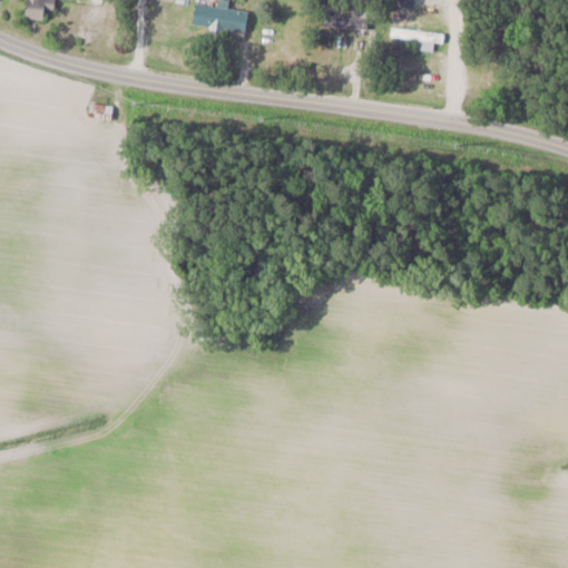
[(25,0),(26,20),(43,20),(43,7),(55,7),(55,0),(25,0)]
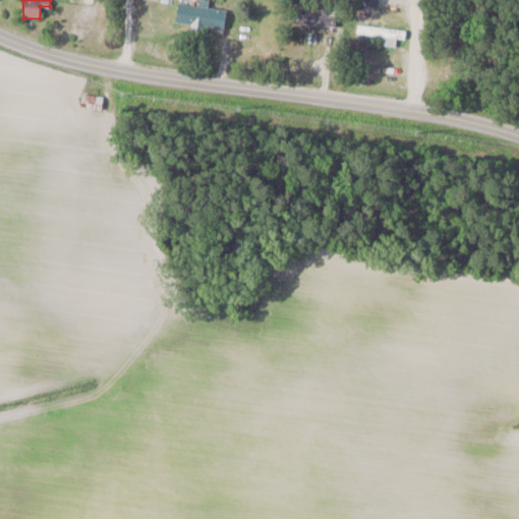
[(224,30),(226,10),(177,4),(175,24),(224,30)]
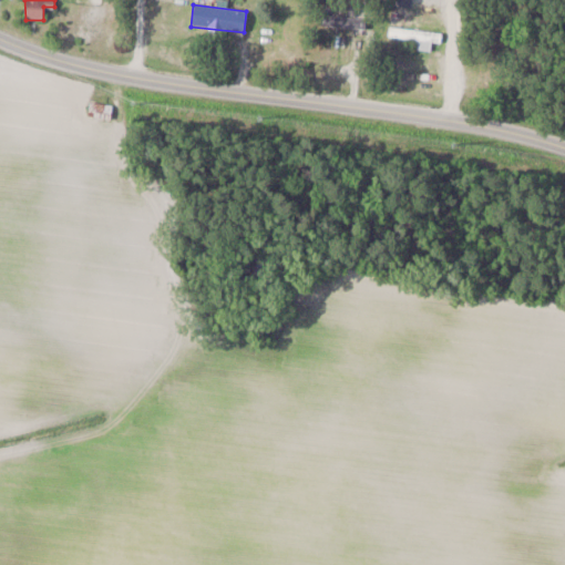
[(365,20),(328,18),(328,28),(365,29),(365,20)]
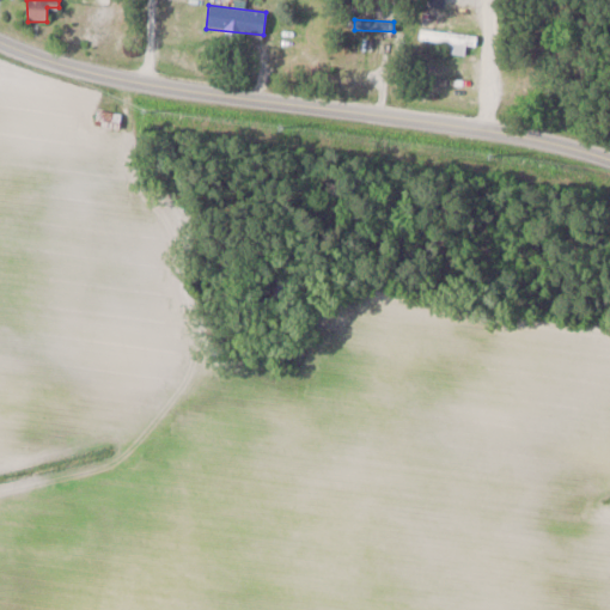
[(465,46),(475,48),(476,37),(421,30),(420,41),(446,43),(445,54),(464,56),(465,46)]
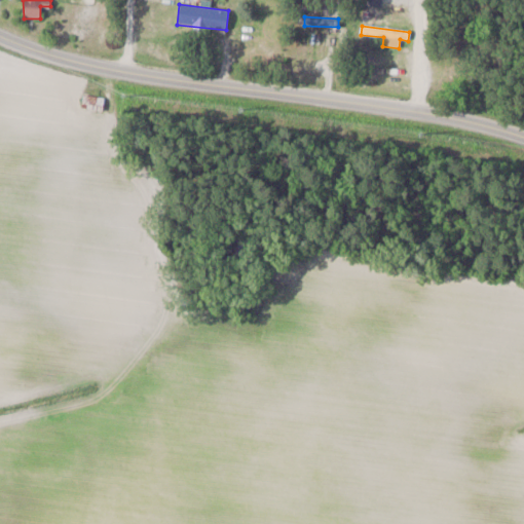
[(103,99),(82,97),(80,109),(102,111),(103,99)]
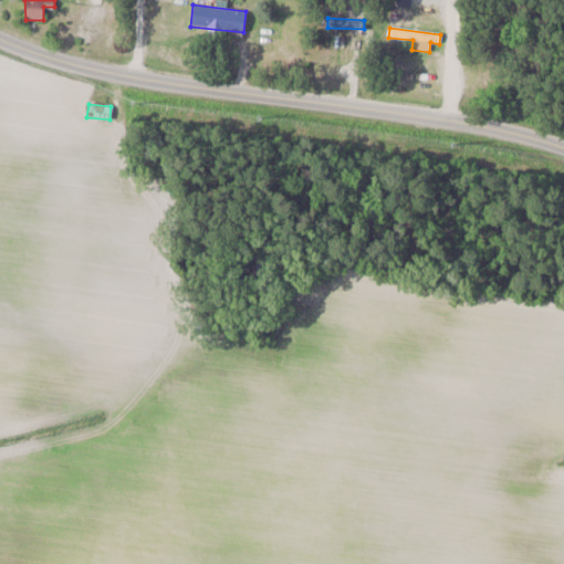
All buildings are outlined.
